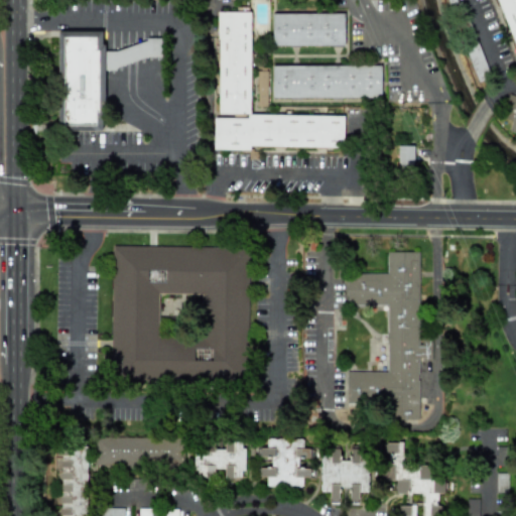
[(343,115),(249,115),(250,12),(217,12),(217,116),(213,116),(213,150),(249,150),(249,147),(343,147),(343,115)]
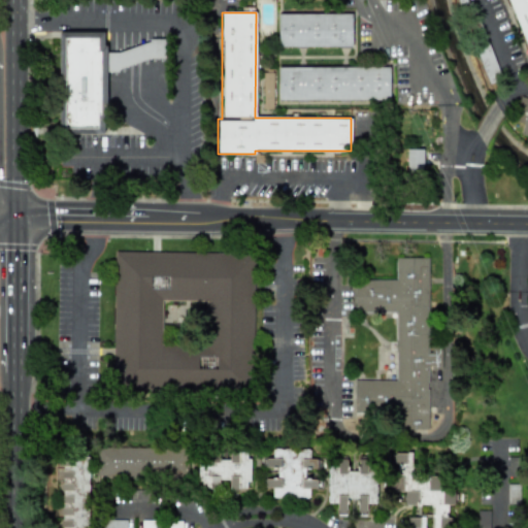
[(351,13),(277,14),(277,47),(352,45),(351,13)]
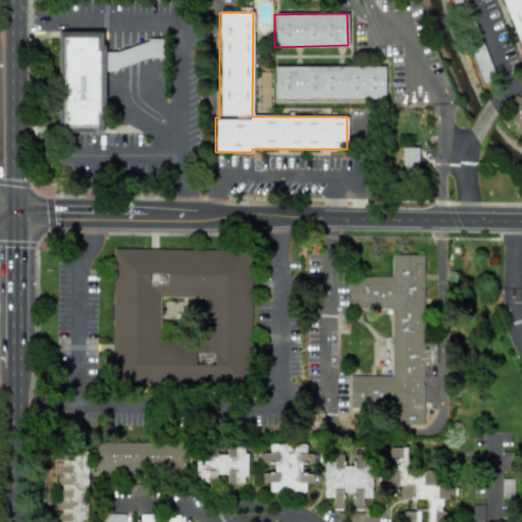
[(105,63),(162,63),(162,46),(103,45),(103,32),(58,32),(57,83),(62,83),(61,118),(58,118),(58,126),(68,126),(68,132),(104,133),(105,63)]
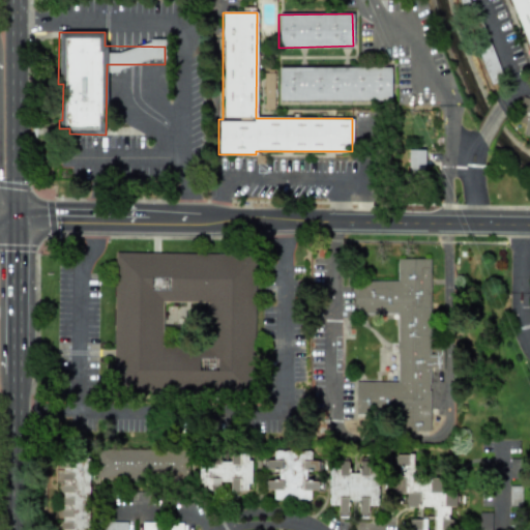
[(490,85),(503,80),(490,43),(476,49),(490,85)]
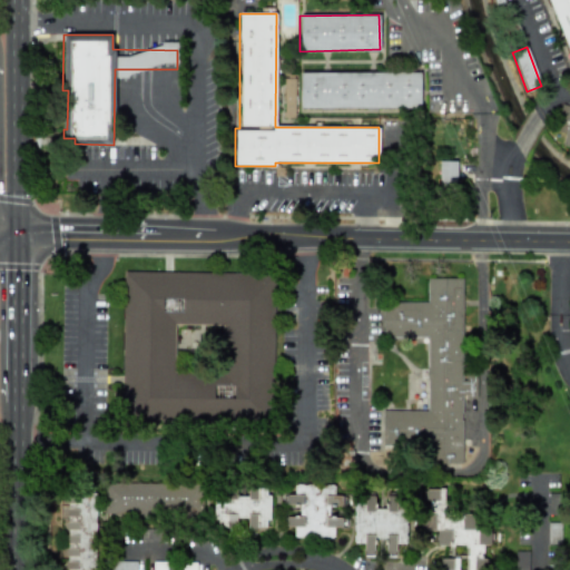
[(420,107),(420,71),(300,72),(301,108),(420,107)]
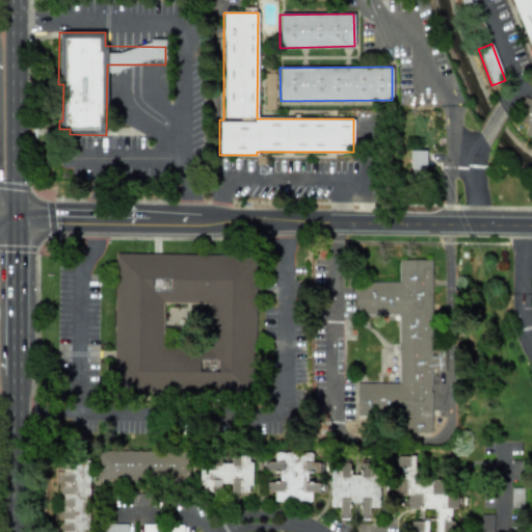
[(426,151),(409,151),(409,173),(425,173),(426,151)]
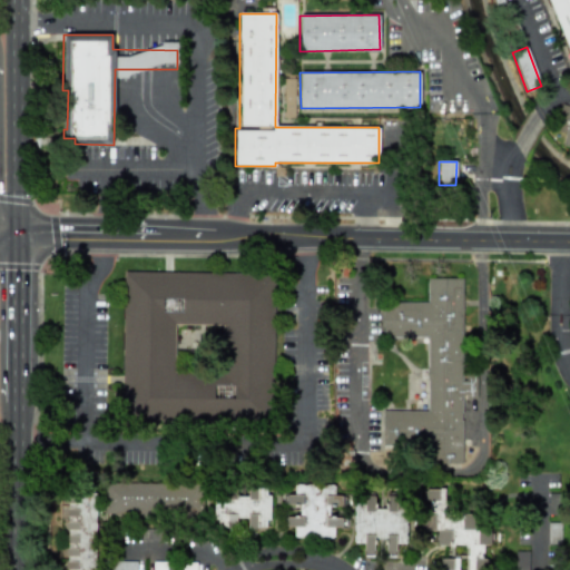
[(274,273),(123,272),(121,420),(273,421),(274,273)]
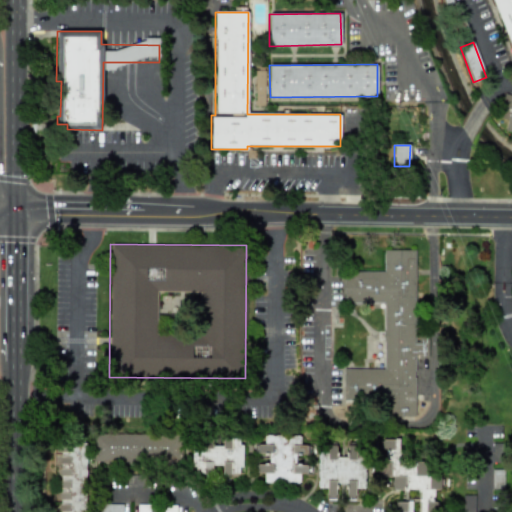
[(415,250),(383,249),(383,271),(343,271),(342,303),(384,303),(383,369),(344,369),(344,399),(373,399),(373,415),(414,416),(415,356),(427,356),(427,336),(414,336),(415,250)]
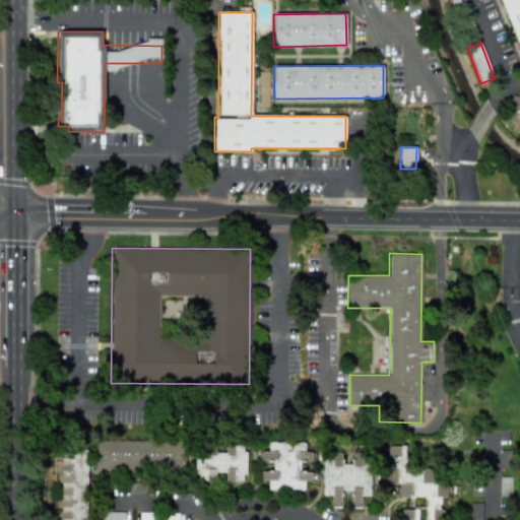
[(94,468),(184,470),(185,442),(95,440),(94,468)]
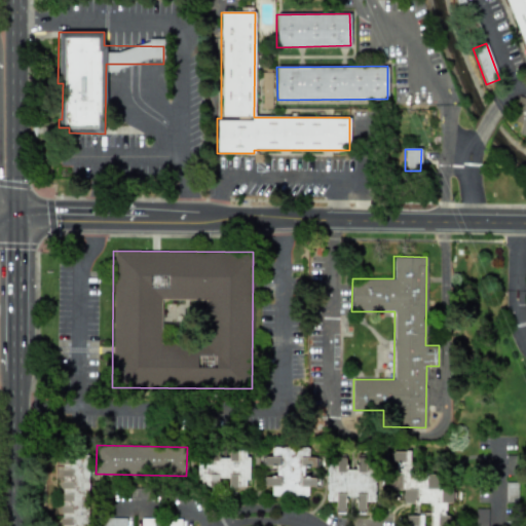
[(307,496),(307,487),(315,487),(315,477),(303,477),(303,467),(314,467),(314,457),(308,457),(308,447),(271,447),(271,456),(262,456),(262,465),(275,465),(275,477),(264,477),(264,486),(270,486),(270,496),(307,496)]
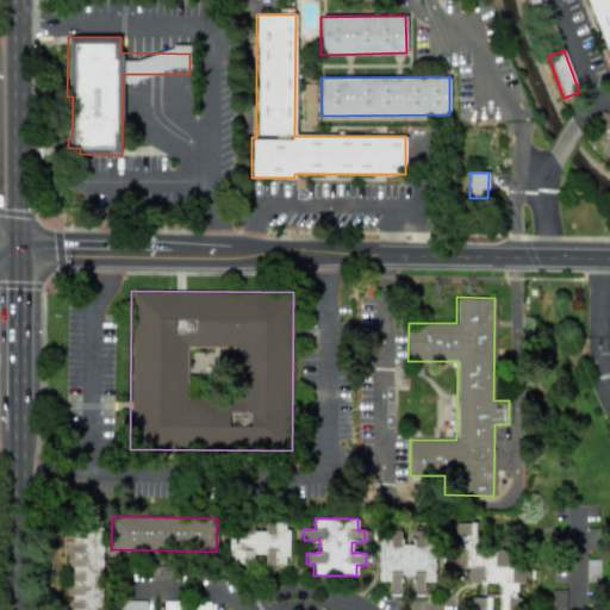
[(468,609),(491,609),(492,602),(498,602),(497,609),(518,609),(521,597),(516,597),(517,583),(523,584),(524,567),(511,567),(512,553),(474,549),(475,524),(448,522),(447,542),(453,543),(450,567),(467,568),(466,582),(497,585),(496,597),(471,595),(468,609)]
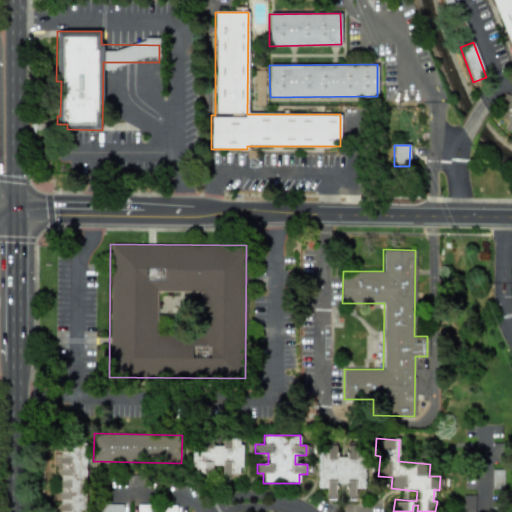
[(192,474),(212,474),(212,466),(222,466),(222,474),(241,474),(241,440),(222,440),(222,445),(192,445),(192,474)]
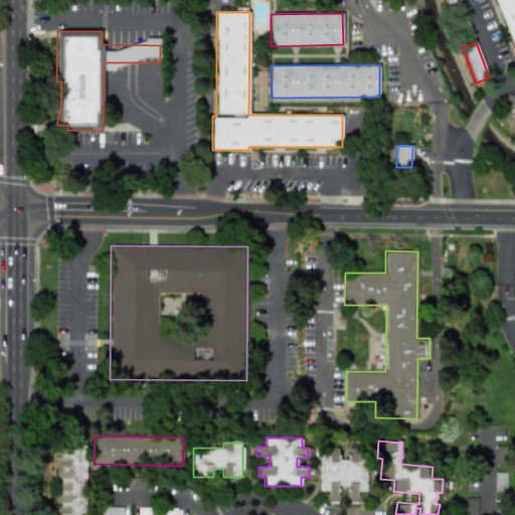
[(87,514),(86,445),(54,446),(55,467),(59,467),(59,514),(87,514)]
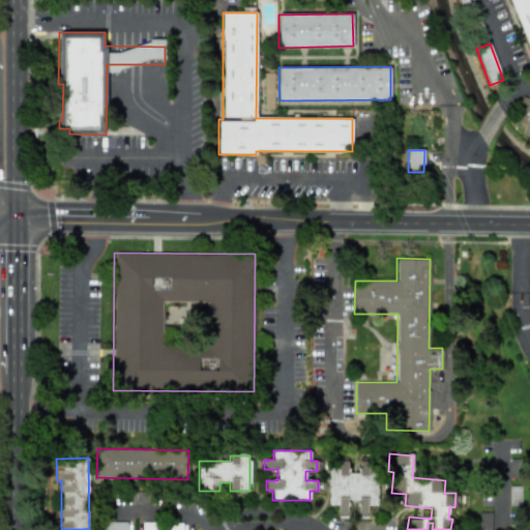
[(377,461),(357,461),(357,472),(348,472),(348,463),(328,462),(328,505),(339,505),(337,517),(347,517),(347,501),(358,501),(357,516),(367,516),(367,506),(377,506),(377,461)]
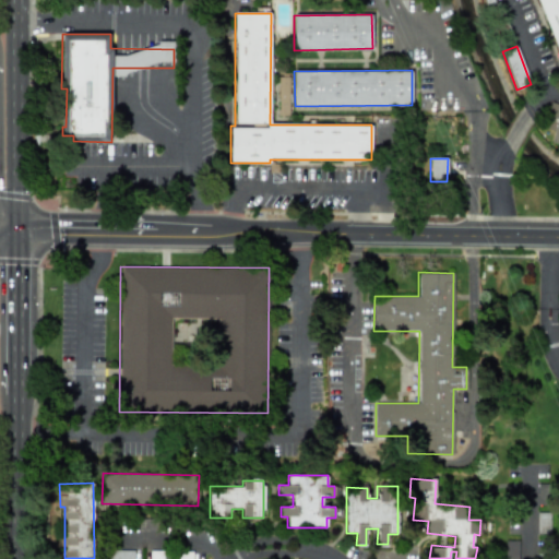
[(536,534),(549,535),(549,513),(537,512),(536,534)]
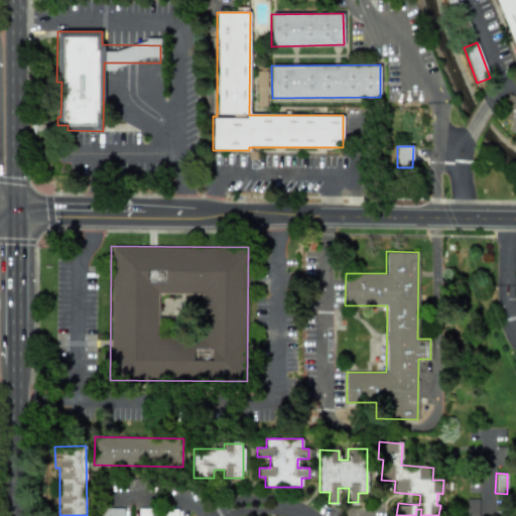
[(465,515),(478,515),(478,499),(466,499),(465,515)]
